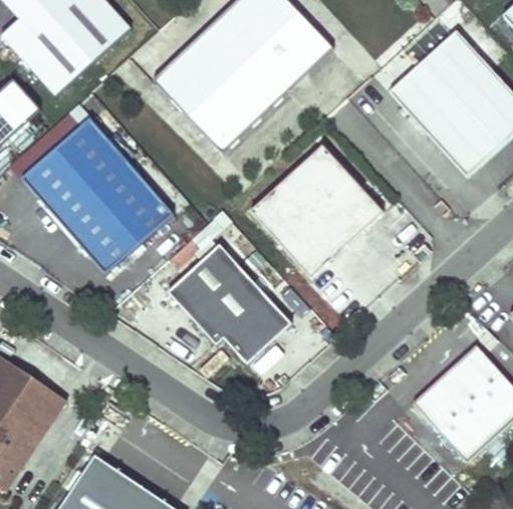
[(56,93),(131,26),(106,0),(5,0),(19,16),(1,32),(56,93)]
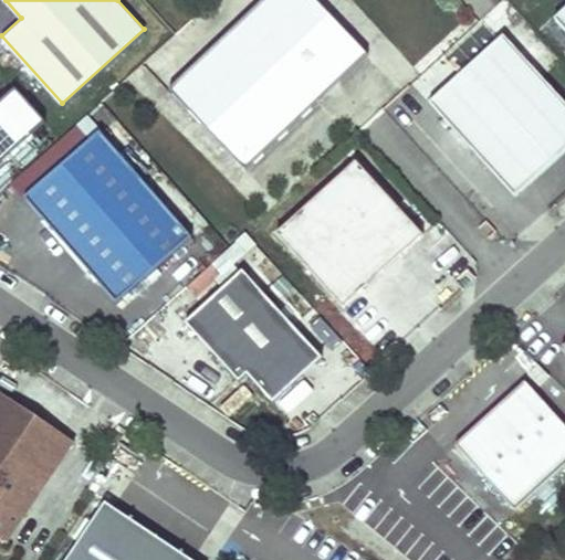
[(244,167),(366,51),(317,0),(258,0),(168,86),(244,167)]
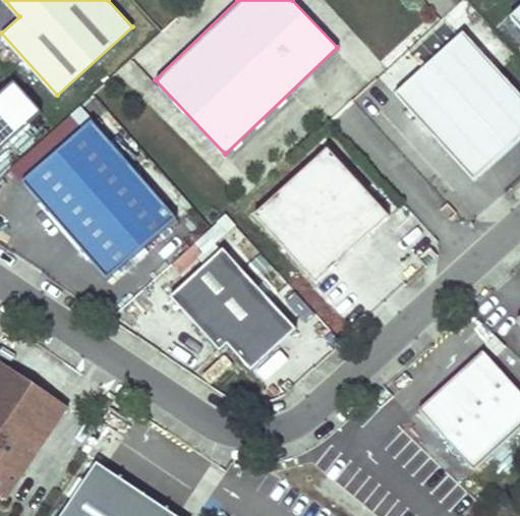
[(519,3),(508,14),(519,26),(519,3)]
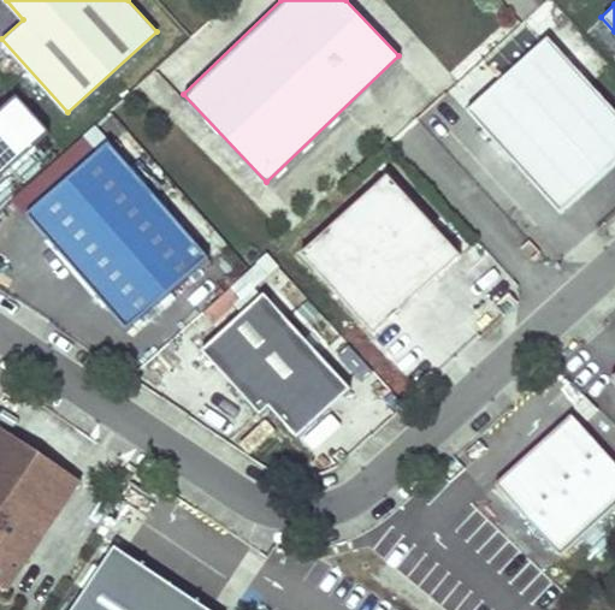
[(614,157),(614,110),(545,33),(465,106),(559,208),(614,157)]
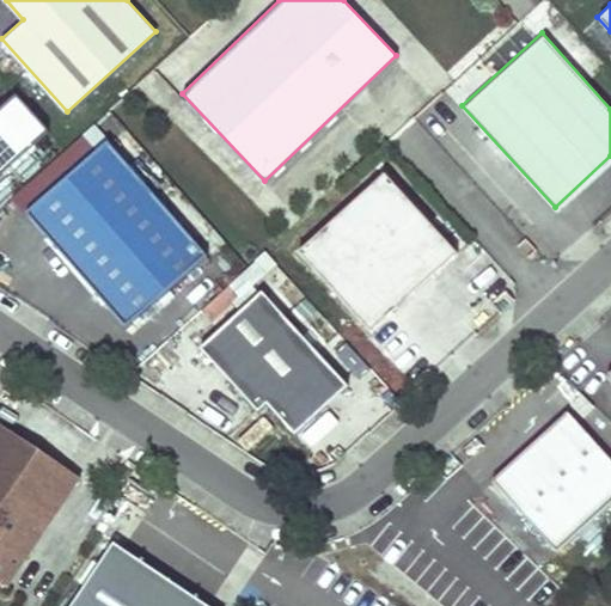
[(0,170),(48,127),(16,92),(0,105),(0,170)]
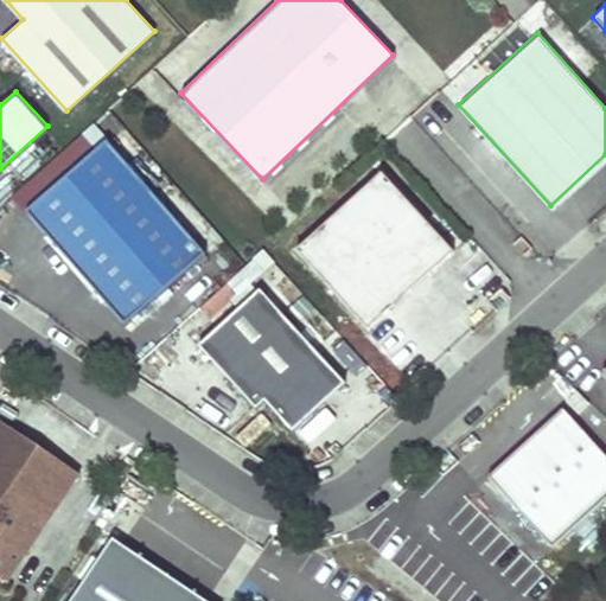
[(204,251),(106,139),(25,209),(123,323),(204,251)]
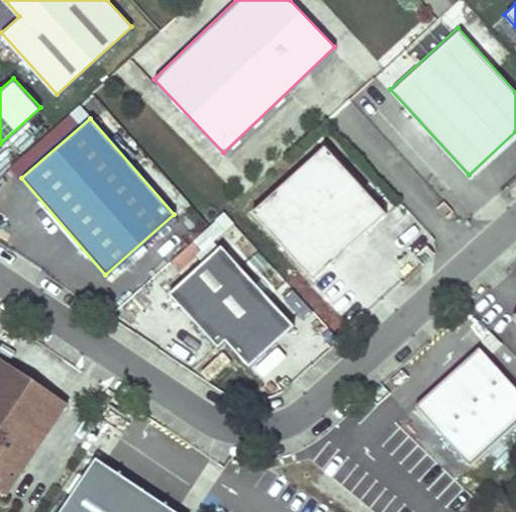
[(312,278),(385,211),(324,143),(251,210),(312,278)]
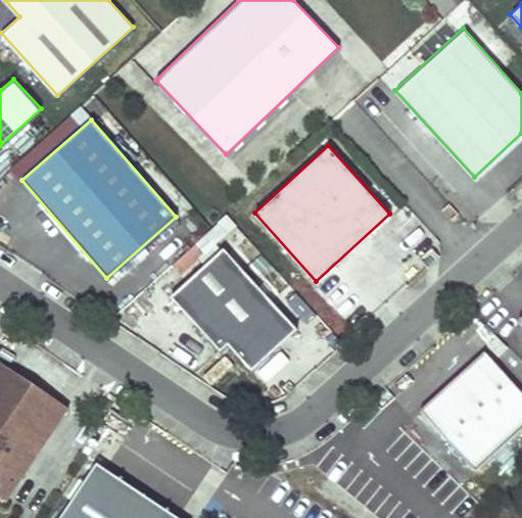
[(296,327),(223,246),(170,295),(220,349),(227,342),(251,369),(296,327)]
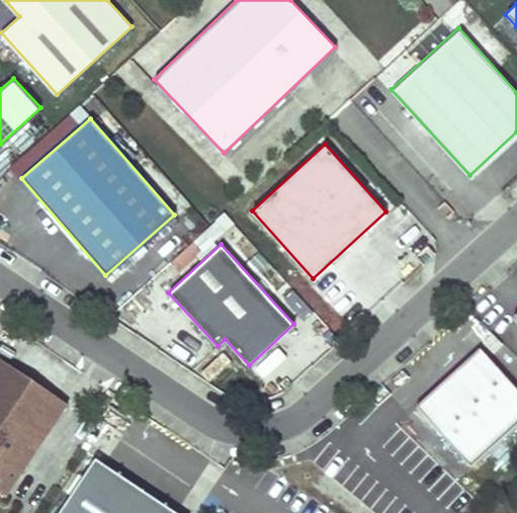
[(516,420),(516,387),(479,345),(415,404),(469,463),(516,420)]
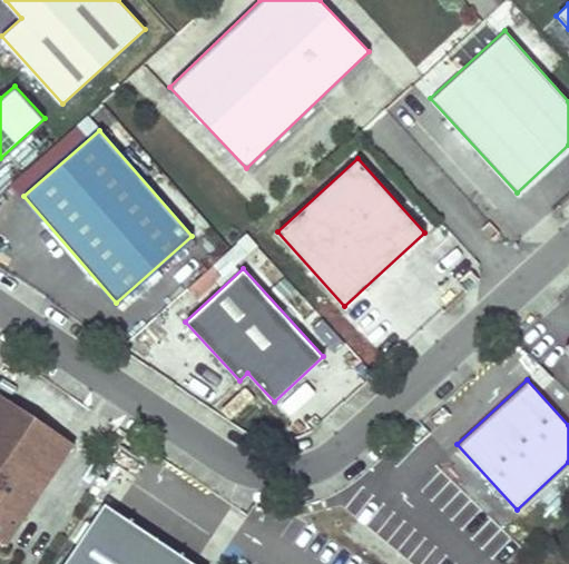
[(0,540),(5,543),(72,441),(0,392),(0,540)]
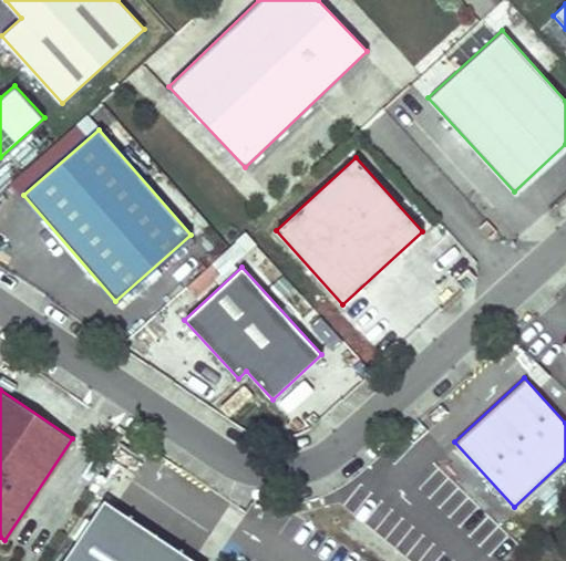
[(186,560),(189,558),(104,499),(62,560),(186,560)]
